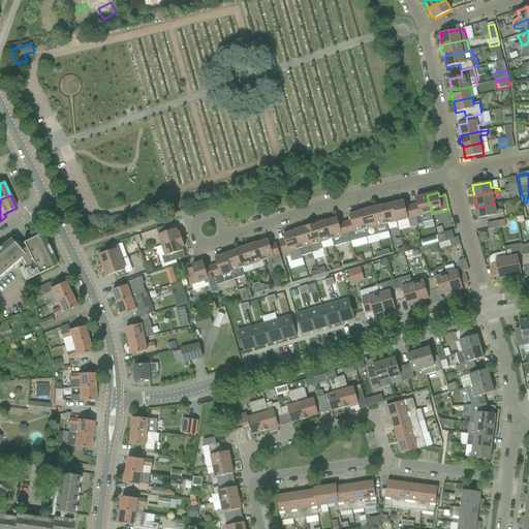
[(433,220),(432,214),(427,195),(416,197),(417,205),(411,206),(416,226),(424,224),(423,223),(433,220)]
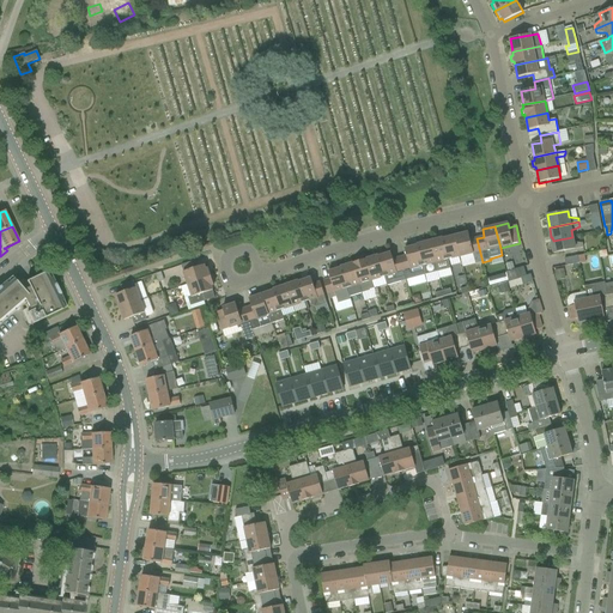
[(468,232),(455,236),(461,256),(472,254),(474,265),(483,262),(477,238),(471,240),(468,232)]
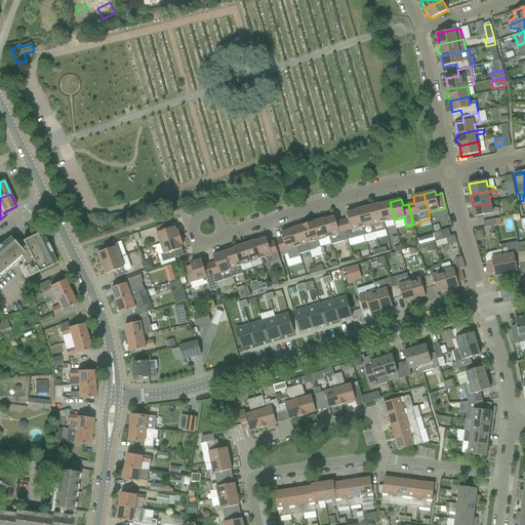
[(390,202),(379,205),(384,223),(395,219),(390,202)]
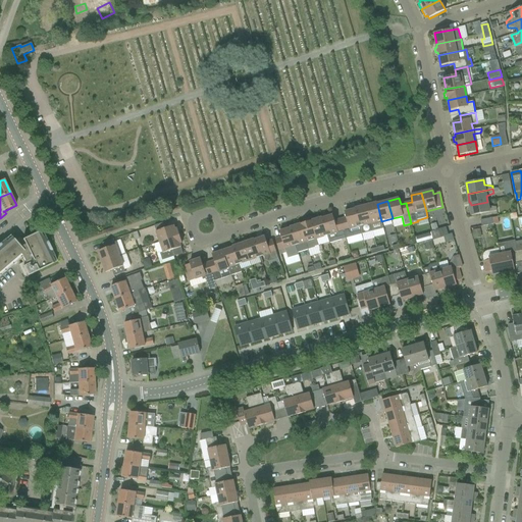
[(470,208),(472,216),(489,212),(498,211),(497,207),(488,206),(487,202),(471,205),(472,207),(470,208)]
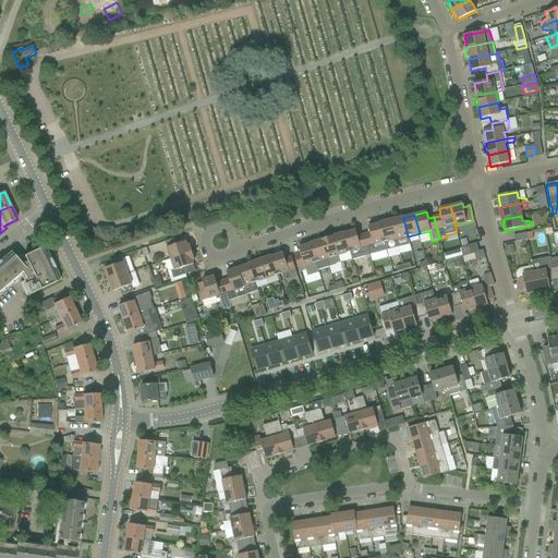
[(403,217),(391,220),(397,240),(399,247),(410,244),(408,237),(403,218),(403,217)]
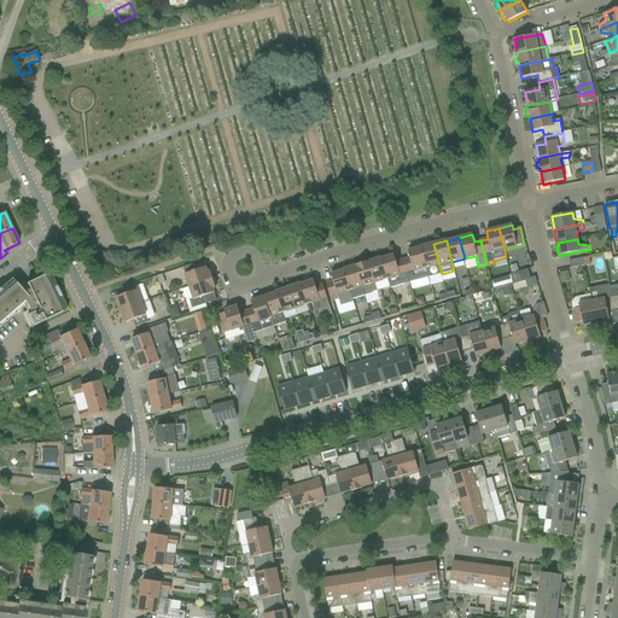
[(429,278),(442,274),(439,266),(433,244),(420,246),(421,248),(426,268),(427,268),(429,278)]
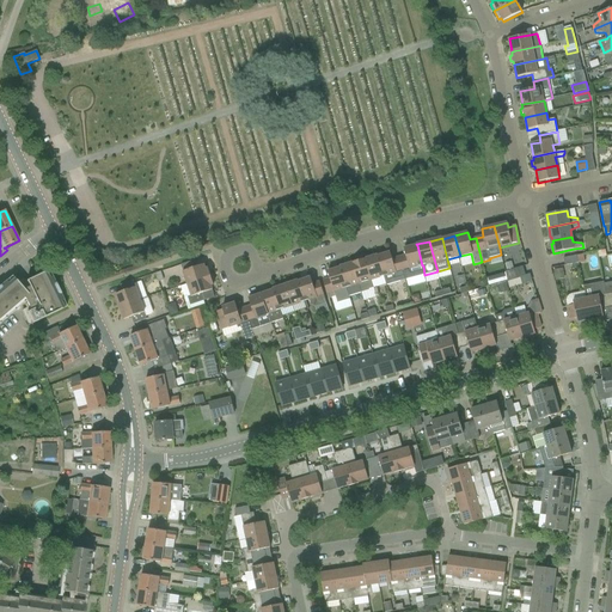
[(423,265),(422,265),(417,245),(404,249),(407,256),(399,257),(403,270),(405,280),(424,275),(423,265)]
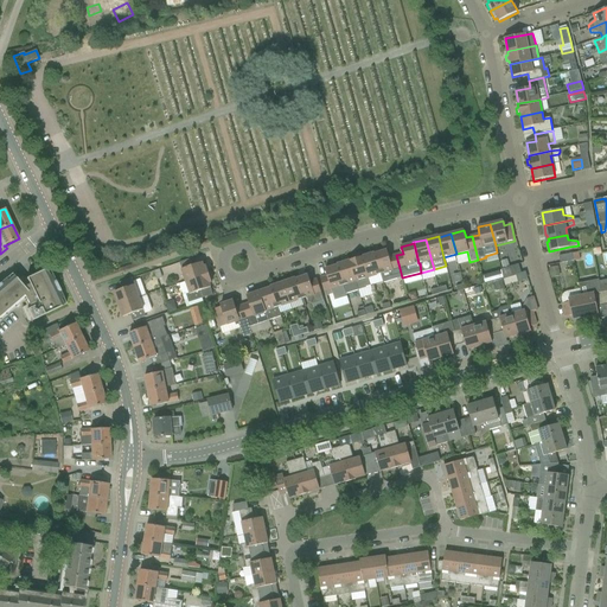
[(402,278),(400,268),(396,255),(389,257),(387,250),(375,254),(381,274),(383,283),(396,279),(402,278)]
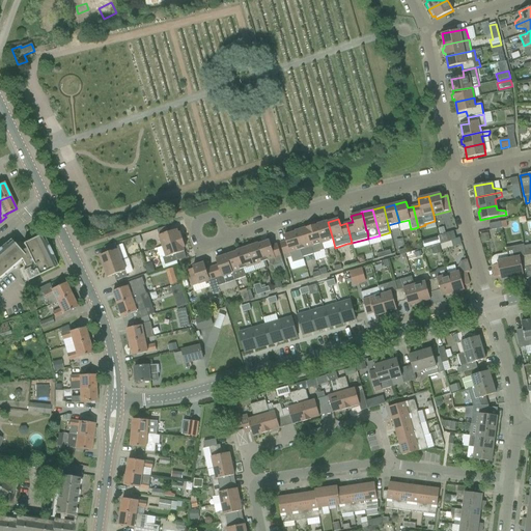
[(323,243),(333,240),(328,222),(316,225),(323,243)]
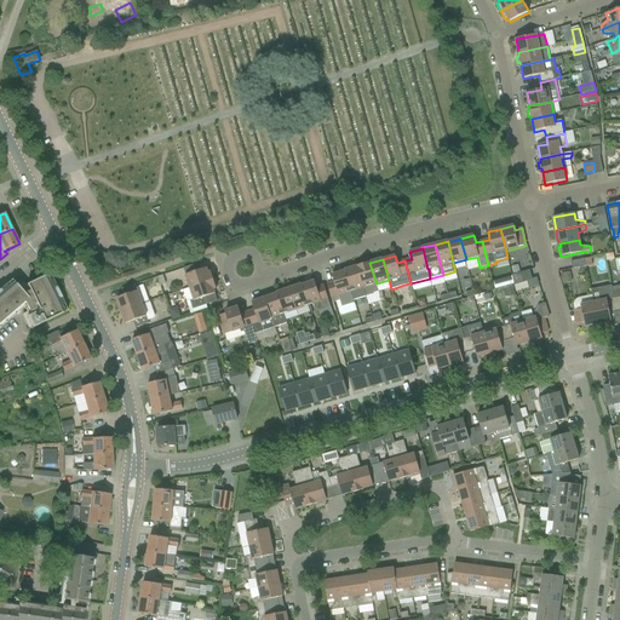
[(585,259),(572,262),(573,269),(586,267),(585,259)]
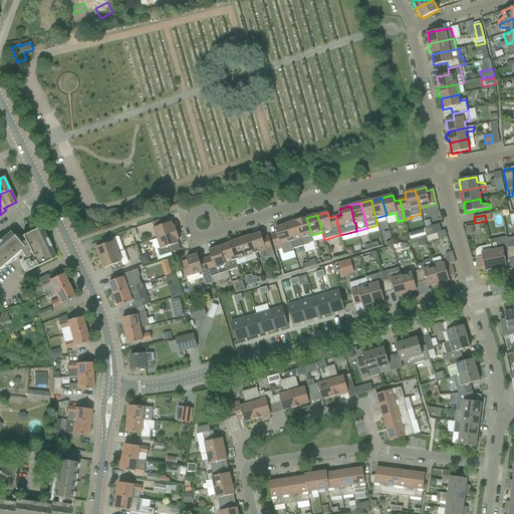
[(310,244),(310,243),(314,242),(312,235),(306,218),(296,221),(301,239),(302,239),(304,245),(310,244)]
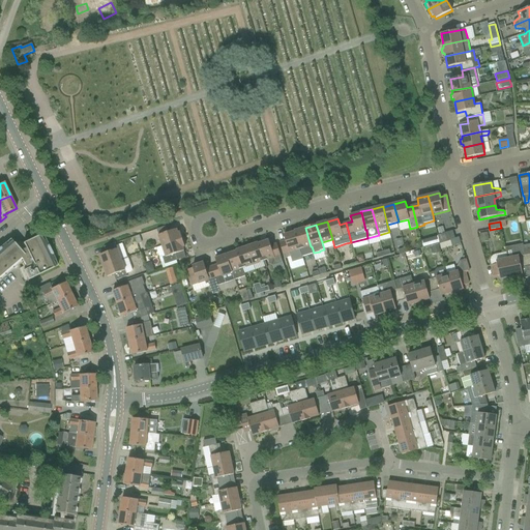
[(169,226),(157,230),(163,246),(183,239),(180,233),(178,233),(177,230),(171,232),(169,226)]
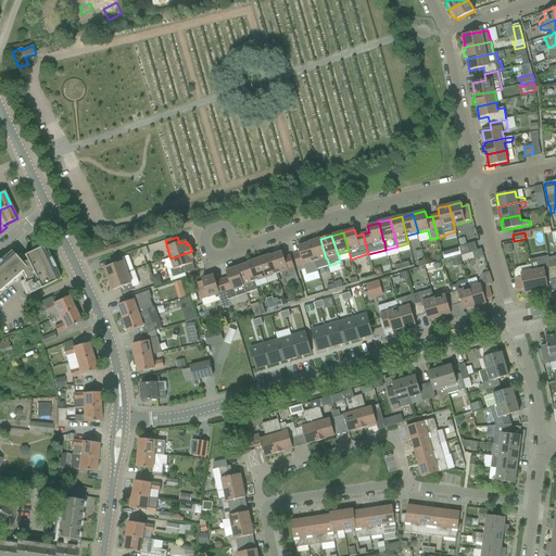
[(308,242),(310,243),(315,262),(317,269),(329,265),(327,258),(326,258),(320,239),(308,242)]
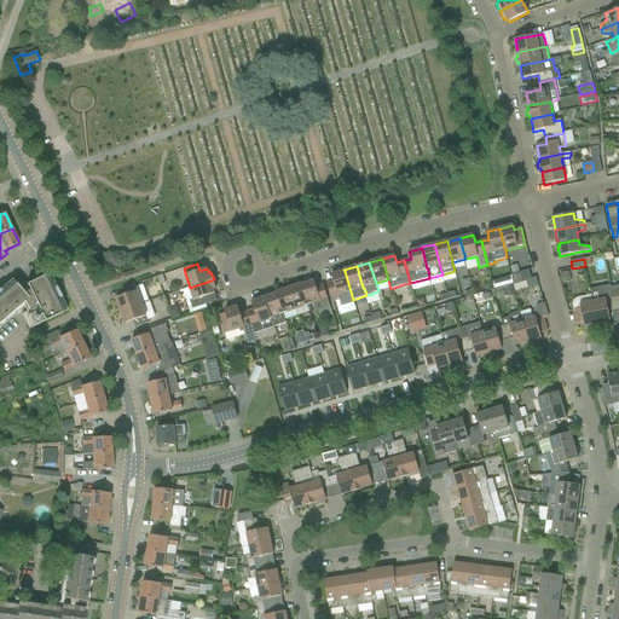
[(532,278),(528,270),(510,276),(512,276),(514,284),(514,285),(527,281),(526,281),(532,278)]
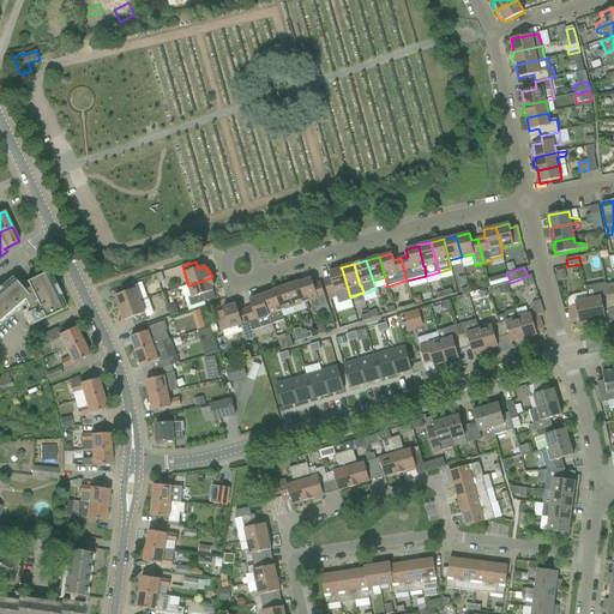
[(351,300),(350,298),(348,289),(342,269),(329,272),(331,280),(324,282),(329,295),(330,300),(337,298),(339,304),(351,300)]
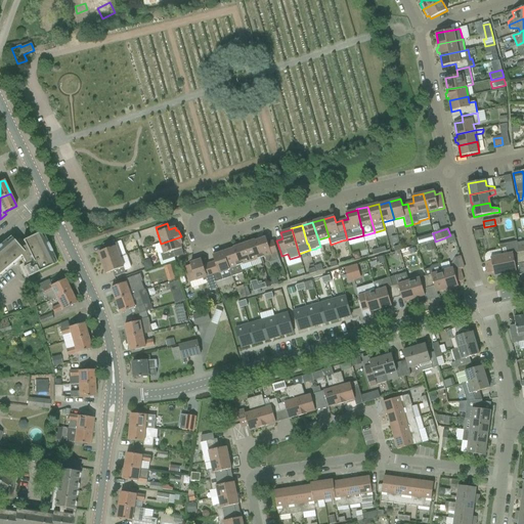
[(482,230),(474,231),(476,239),(483,238),(482,230)]
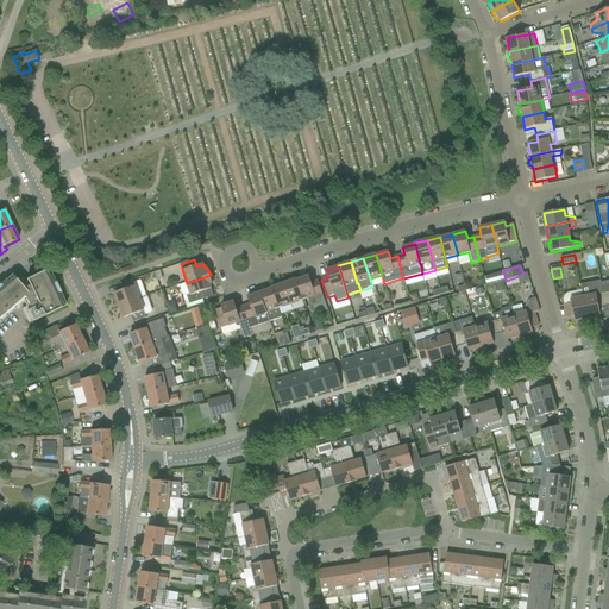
[(7,282),(6,280),(5,281),(5,282),(0,286),(0,318),(24,297),(25,299),(30,309),(27,311),(32,322),(63,307),(60,301),(63,299),(62,297),(57,289),(58,289),(57,287),(56,287),(52,277),(51,276),(49,277),(45,271),(26,280),(27,281),(20,284),(14,278),(7,282)]
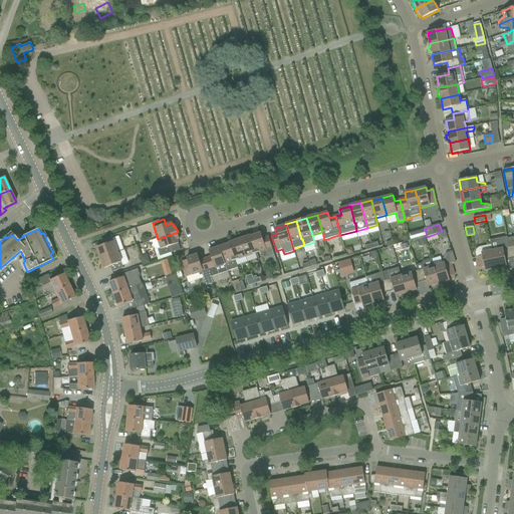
[(427,236),(425,229),(409,233),(411,240),(427,236)]
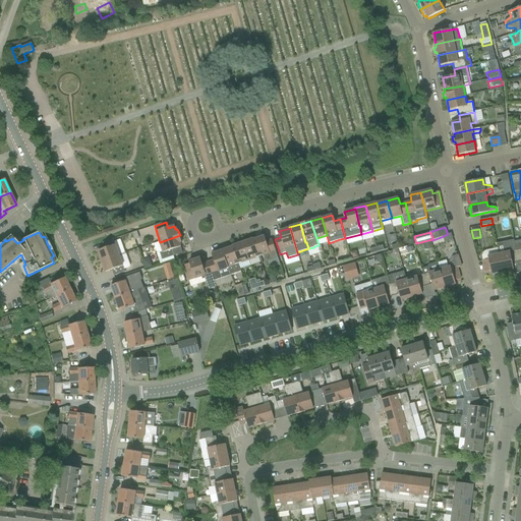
[(162,262),(175,256),(173,249),(181,247),(180,243),(182,242),(180,235),(160,242),(163,252),(160,253),(162,262)]
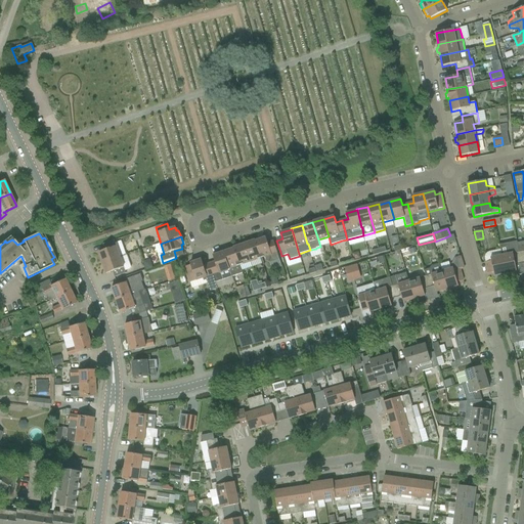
[(266,237),(256,242),(255,242),(261,258),(265,257),(266,261),(270,263),(279,259),(273,242),(268,244),(266,237)]
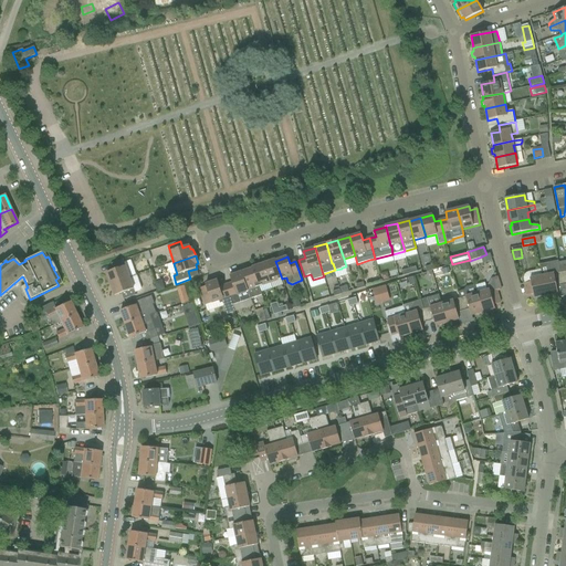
[(471,268),(483,263),(482,257),(470,261),(469,261),(471,268)]
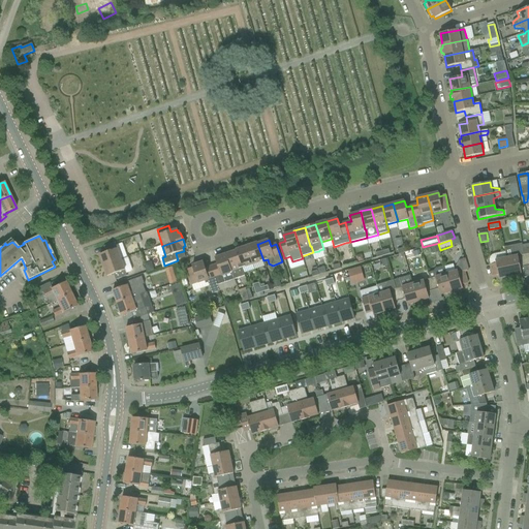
[(103,266),(121,259),(116,243),(104,247),(106,252),(99,255),(103,266)]
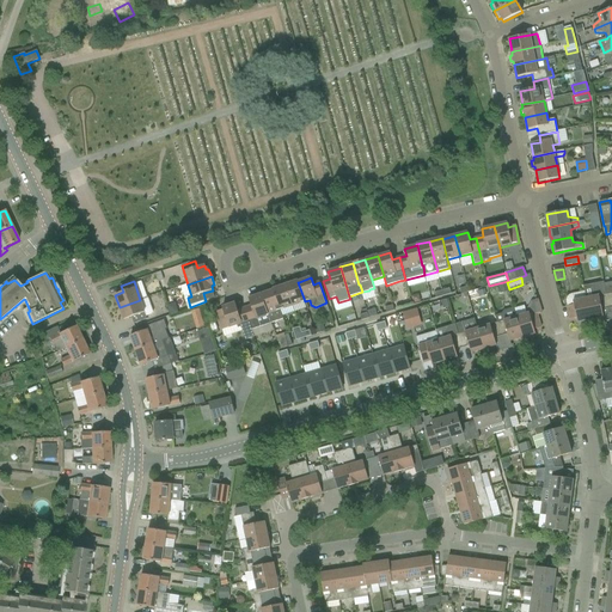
[(293,306),(305,301),(298,282),(299,282),(298,281),(286,285),(293,306)]
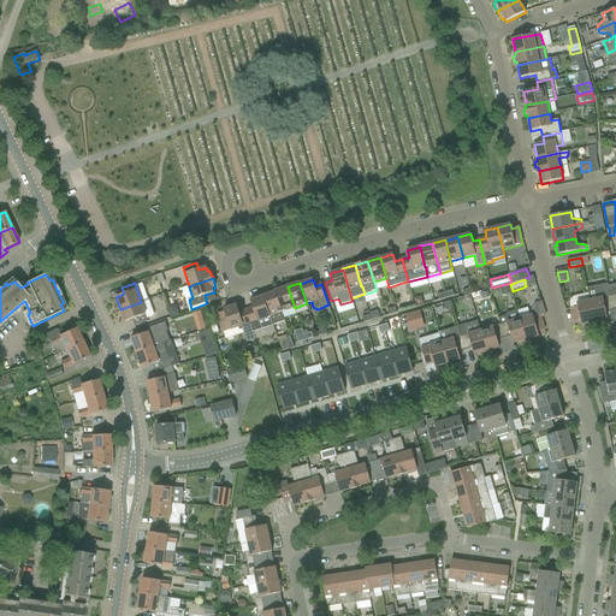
[(511,294),(509,284),(501,286),(503,296),(511,294)]
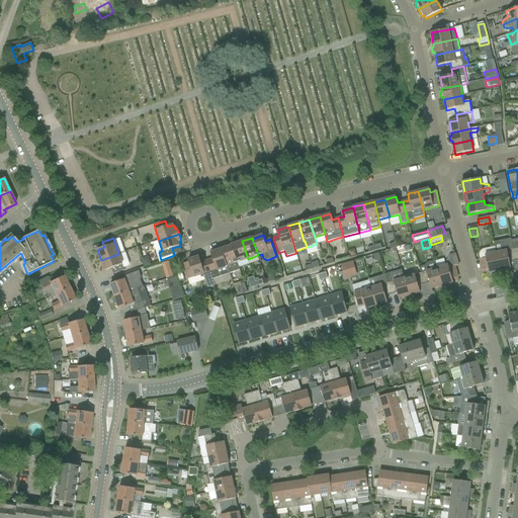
[(497,253),(500,271),(511,268),(510,262),(515,261),(512,242),(511,239),(494,243),(495,248),(497,253)]
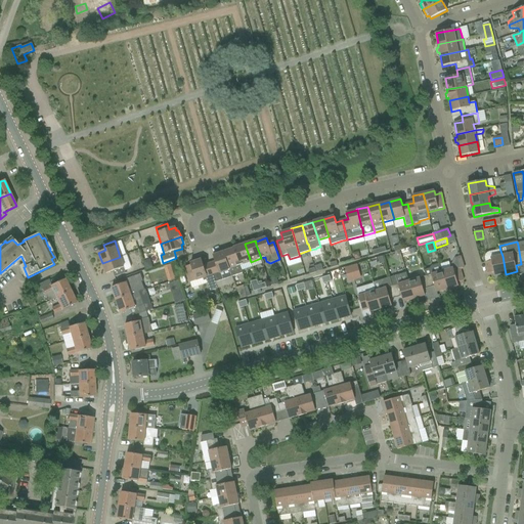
[(239,265),(251,262),(245,244),(233,248),(234,249),(239,265)]
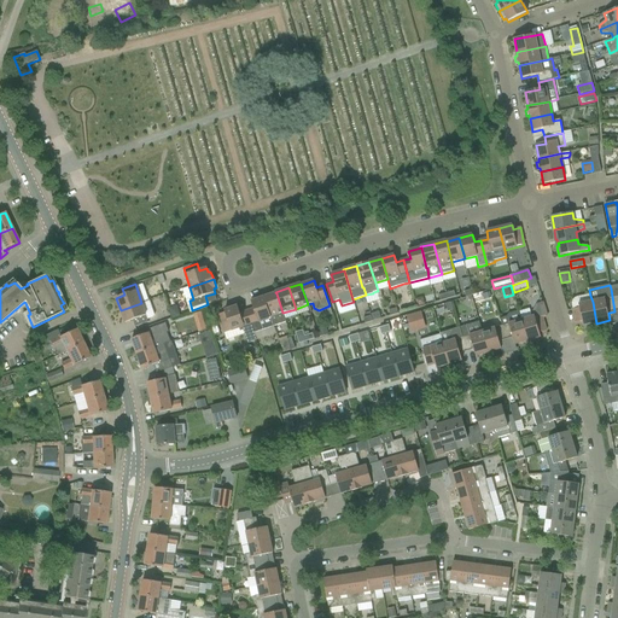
[(277,293),(264,297),(270,318),(272,318),(274,326),(286,322),(283,313),(277,293)]
